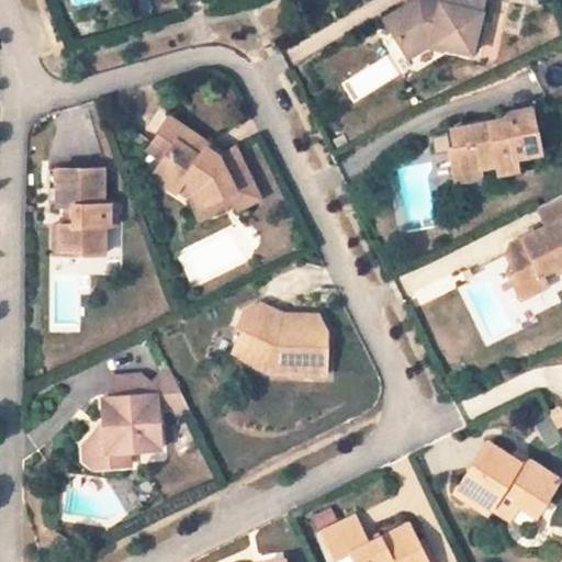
[(422,36),(475,48),(486,0),(398,0),(389,4),(396,21),(390,32),(397,47),(407,42),(422,36)]
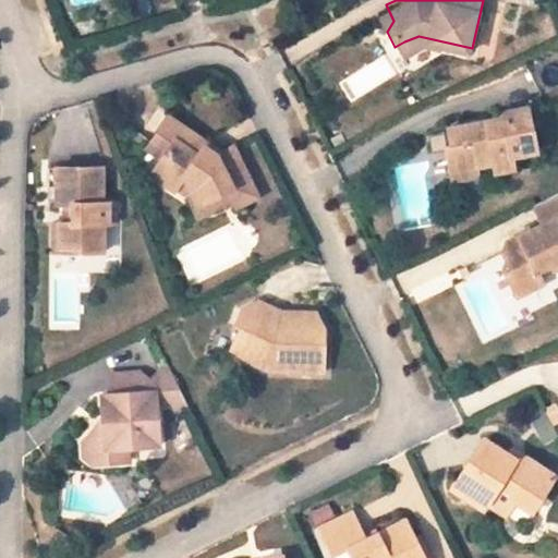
[(376,10),(387,32),(393,21),(386,4),(376,10)]
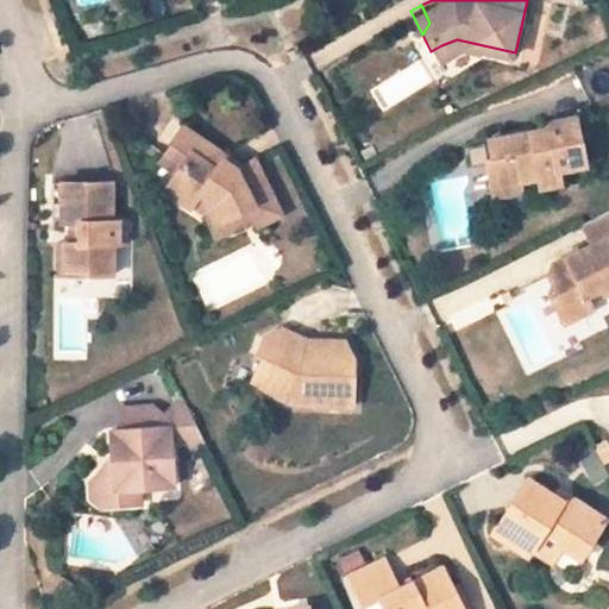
[(608,63),(591,70),(603,100),(608,98),(608,63)]
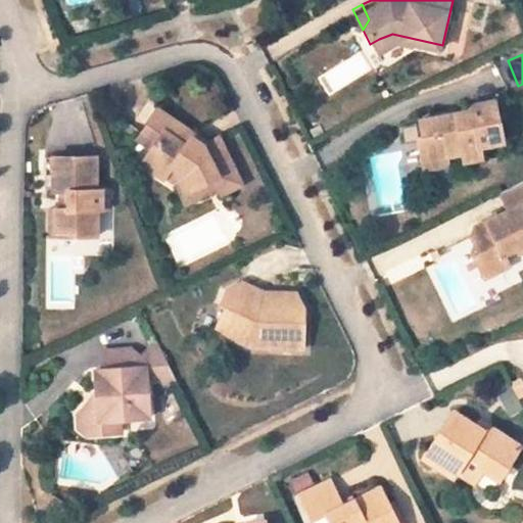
[(422,159),(463,151),(464,158),(482,155),(481,145),(504,142),(496,98),(472,102),(473,109),(457,112),(458,116),(448,119),(447,113),(421,119),(424,135),(419,136),(422,159)]
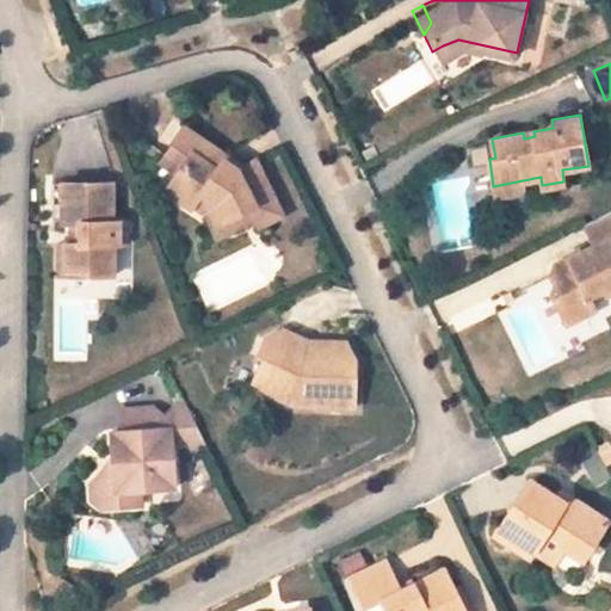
[(202,195),(217,207),(227,222),(252,210),(257,220),(261,229),(285,217),(258,162),(240,172),(224,160),(228,155),(186,129),(168,156),(183,166),(177,176),(166,191),(191,208),(202,195)]
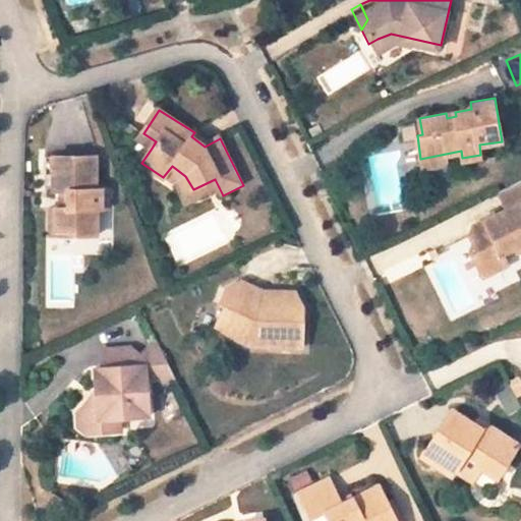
[(137,141),(151,150),(156,141),(143,133),(137,141)]
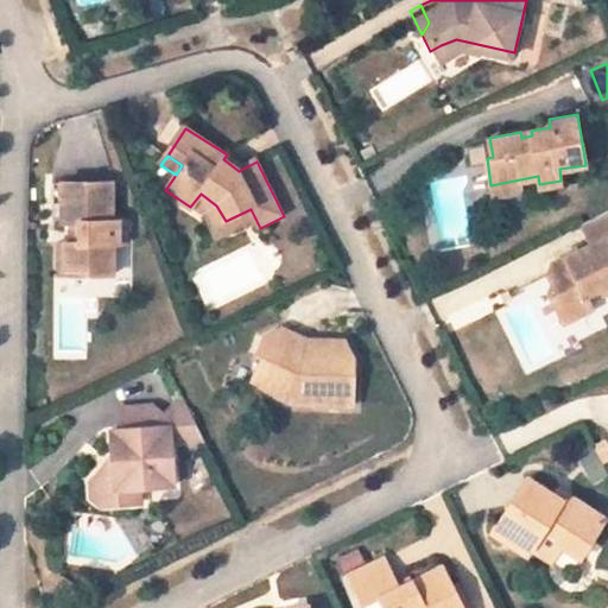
[(492,195),(539,184),(538,176),(491,185),(492,195)]
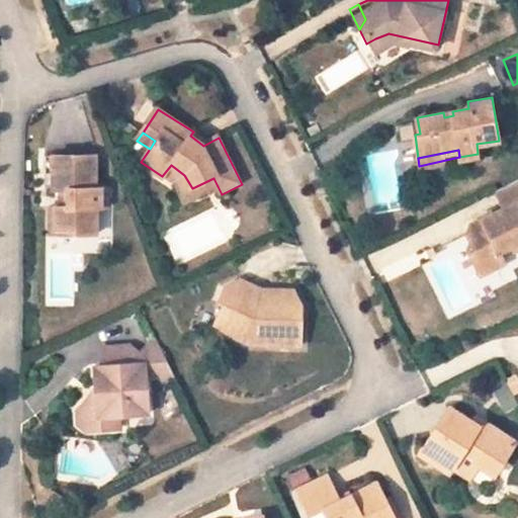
[(44,156),(42,174),(53,174),(54,156),(44,156)]
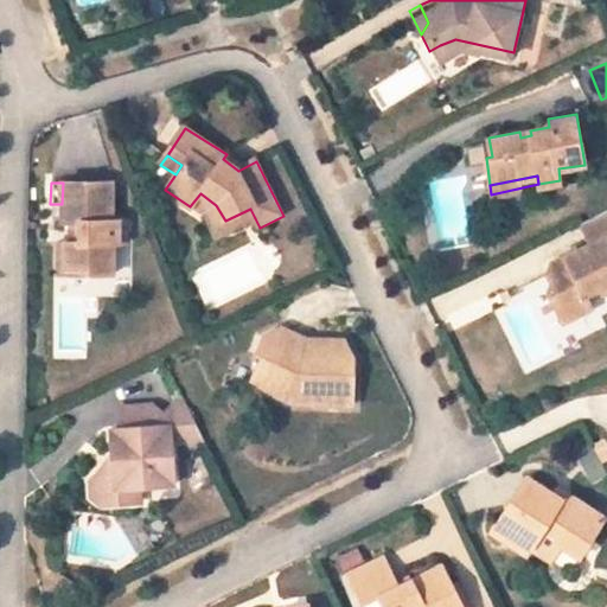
[(128,244),(128,223),(114,222),(114,205),(115,183),(63,183),(62,204),(62,222),(72,221),(83,221),(82,243),(71,242),(66,242),(66,268),(91,268),(91,275),(113,275),(113,244),(128,244)]
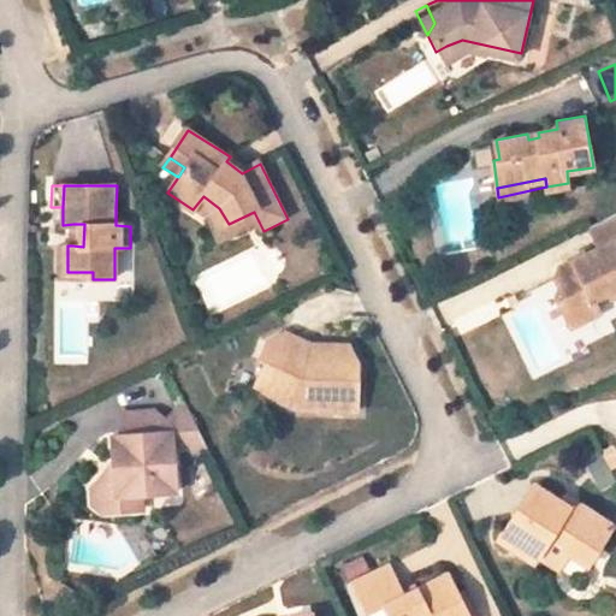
[(207,219),(214,232),(219,241),(259,221),(254,212),(229,224),(219,208),(203,196),(193,209),(207,219)]
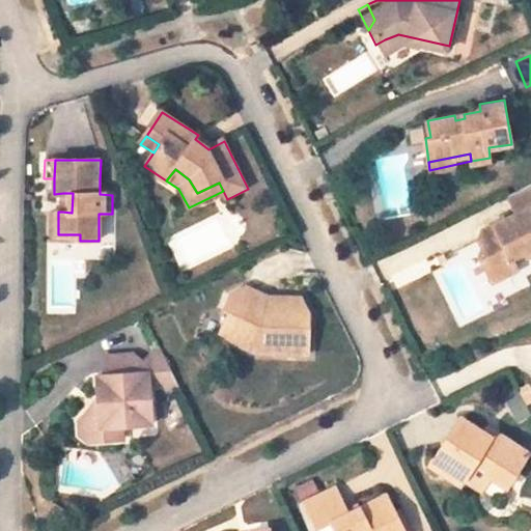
[(511,257),(526,250),(529,255),(530,253),(530,184),(506,196),(515,215),(482,230),(480,241),(484,248),(481,256),(495,279),(516,269),(511,257)]
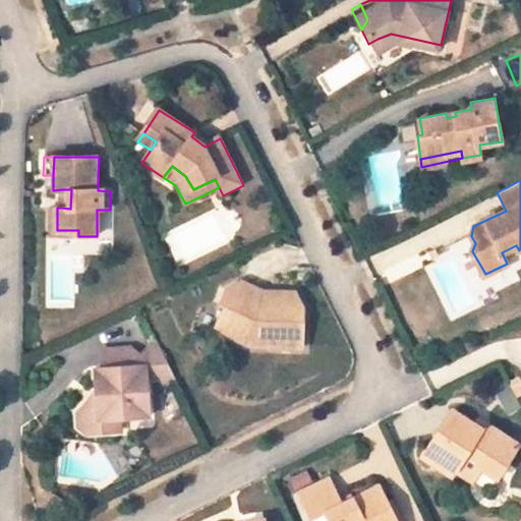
[(70,209),(71,189),(62,189),(61,208),(70,209)]
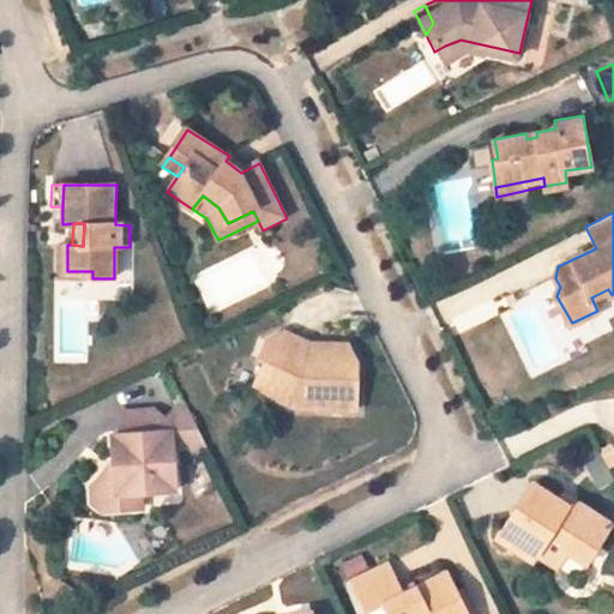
[(56,245),(56,271),(67,271),(67,245),(56,245)]
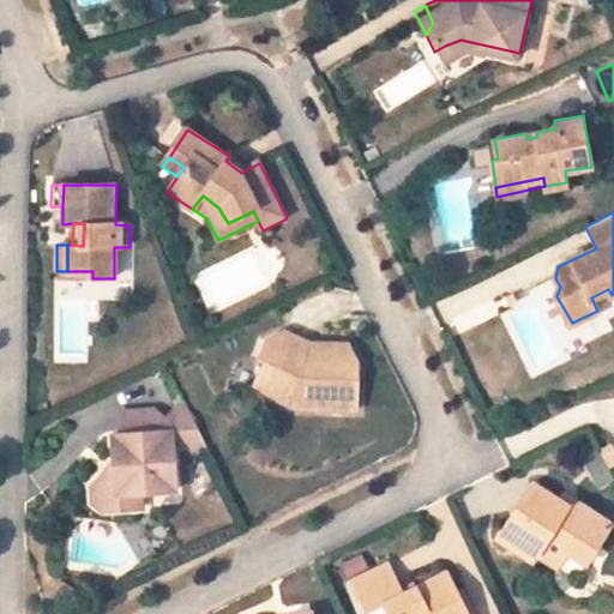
[(345,348),(308,347),(286,336),(262,348),(257,360),(264,365),(252,389),(298,407),(354,409),(355,365),(345,348)]
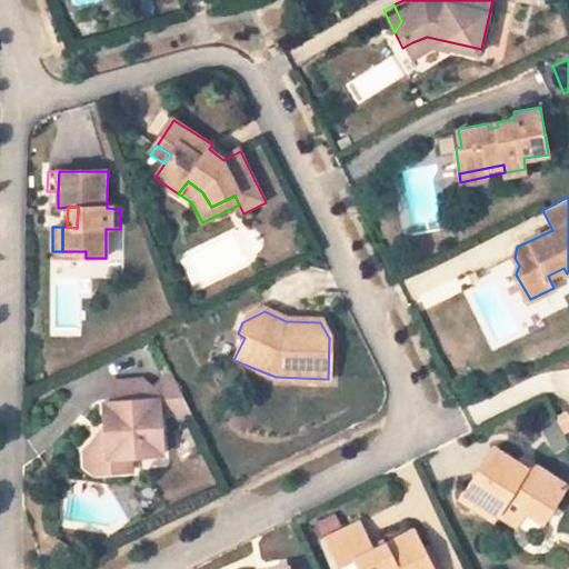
[(102,407),(106,440),(101,447),(91,448),(82,458),(83,471),(95,480),(116,478),(113,465),(132,462),(162,458),(158,413),(175,411),(189,409),(172,376),(161,376),(150,391),(136,380),(110,382),(112,406),(102,407)]
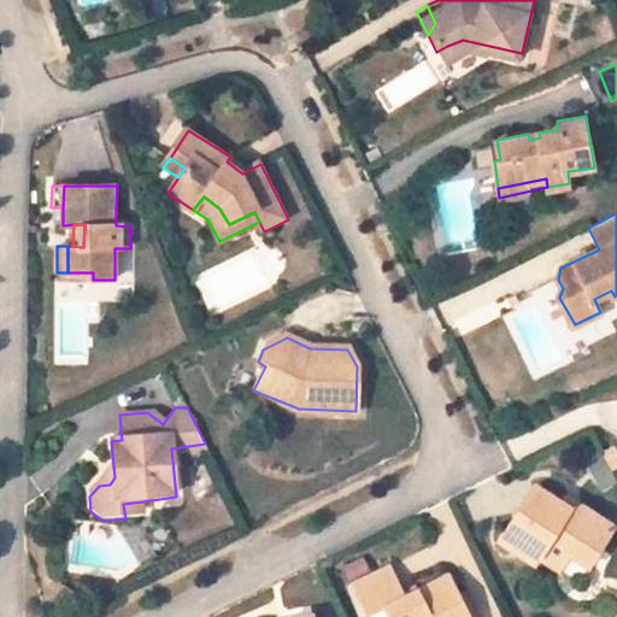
[(205,444),(189,446),(189,457),(210,453),(205,444)]
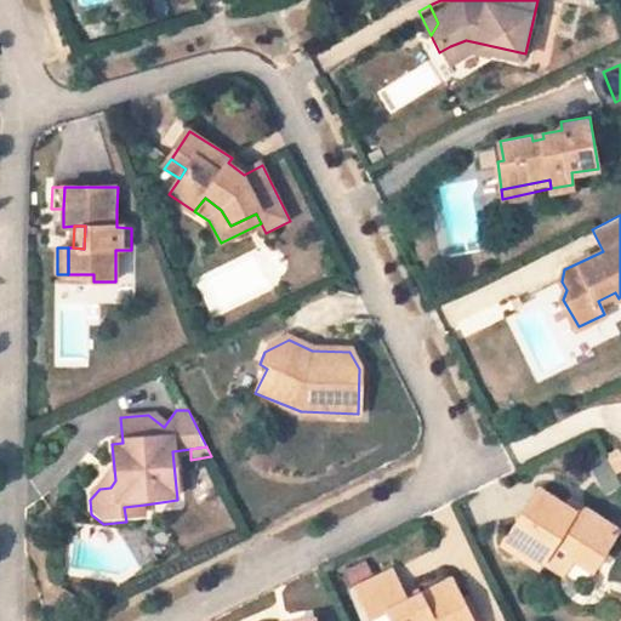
[(539,491),(503,546),(540,569),(545,562),(563,573),(574,557),(593,570),(619,530),(587,511),(576,514),(568,510),(539,491)]
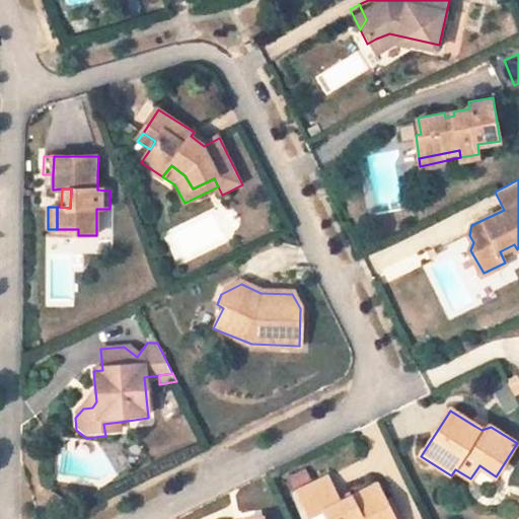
[(491,427),(478,419),(474,426),(482,430),(491,427)]
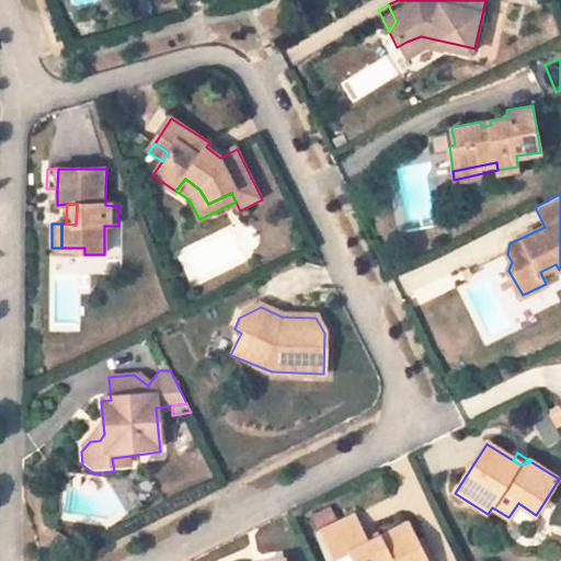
[(114,471),(133,469),(130,456),(112,458),(114,471)]
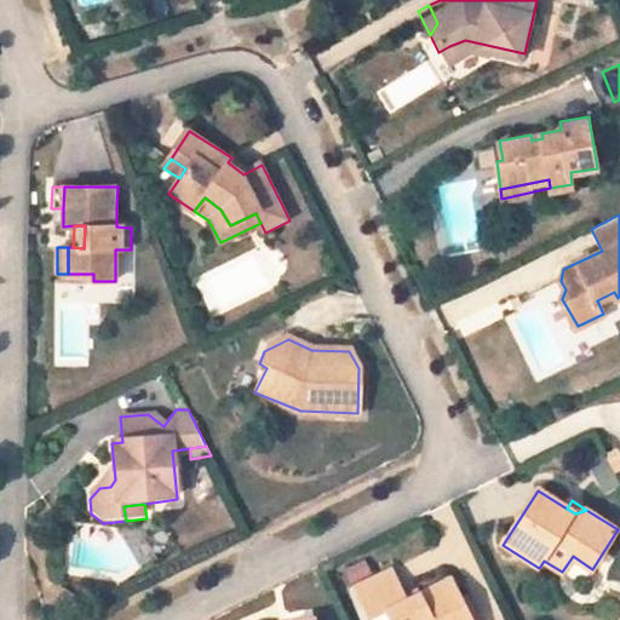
[(394,568),(359,586),(365,601),(401,585),(394,568)]
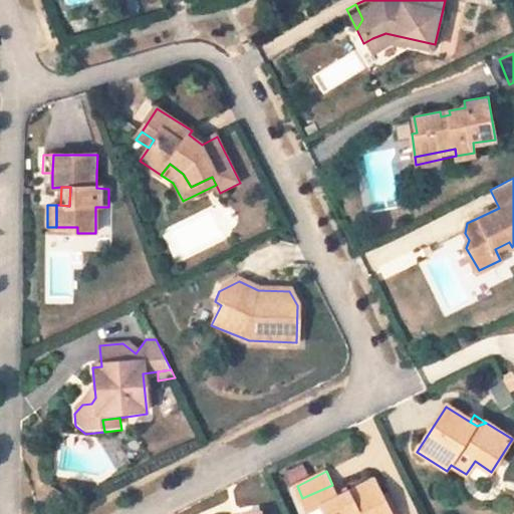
[(394,513),(375,477),(337,494),(332,485),(302,498),(309,511),(323,504),(327,513),(394,513)]
